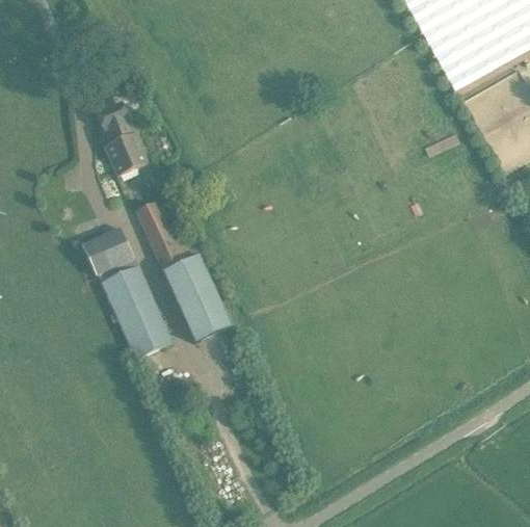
[(402,0),(454,91),(529,48),(529,0),(402,0)]
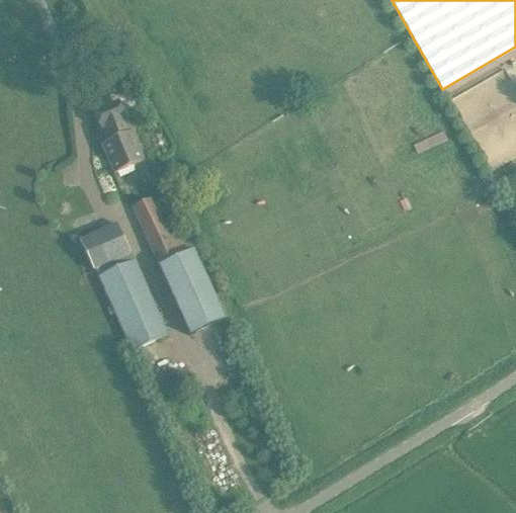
[(132,129),(126,116),(129,115),(120,98),(95,108),(102,126),(105,125),(111,138),(104,141),(116,171),(147,158),(134,129),(132,129)]
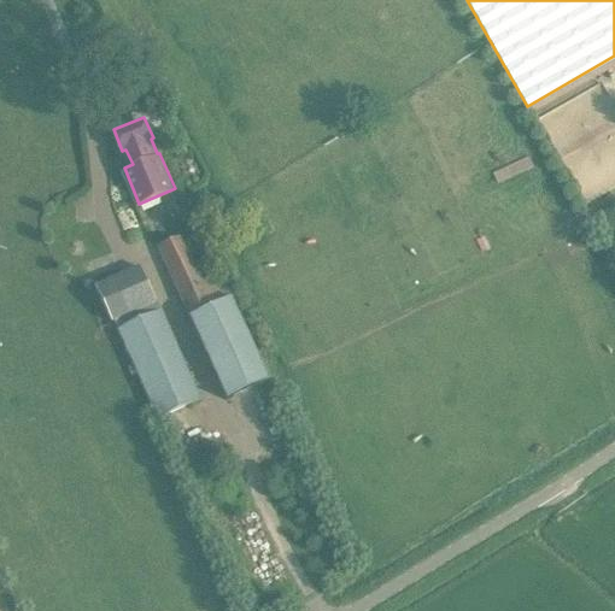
[(159,241),(228,393),(229,395),(270,377),(232,294),(216,258),(198,265),(183,231),(159,241)]
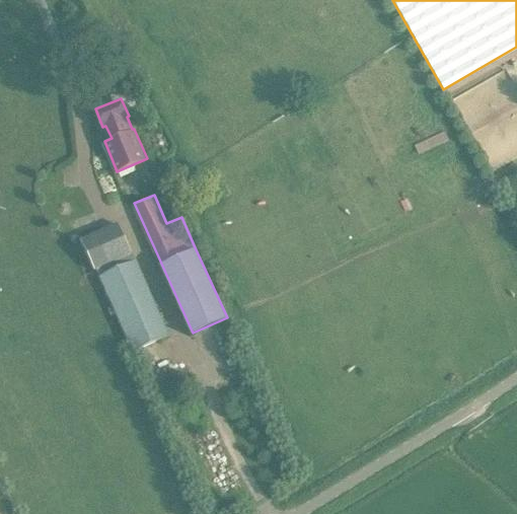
[(97,268),(100,274),(135,349),(170,333),(136,258),(133,250),(120,221),(82,238),(96,269),(97,268)]
